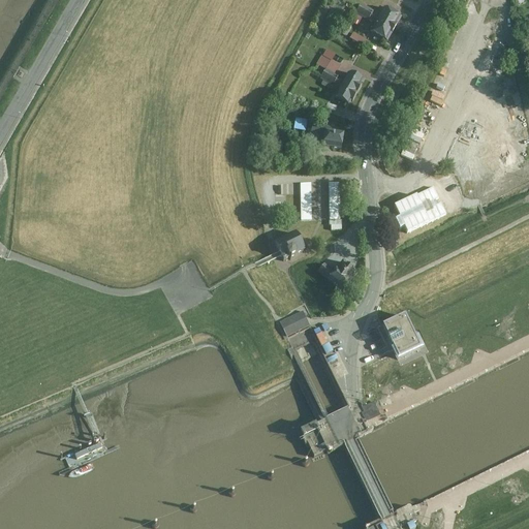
[(361,4),(355,13),(368,21),(369,19),(375,23),(370,32),(373,34),(372,36),(380,41),(381,39),(386,42),(401,18),(396,14),(397,11),(390,7),(387,9),(384,7),(378,17),(372,13),(373,11),(361,4)]
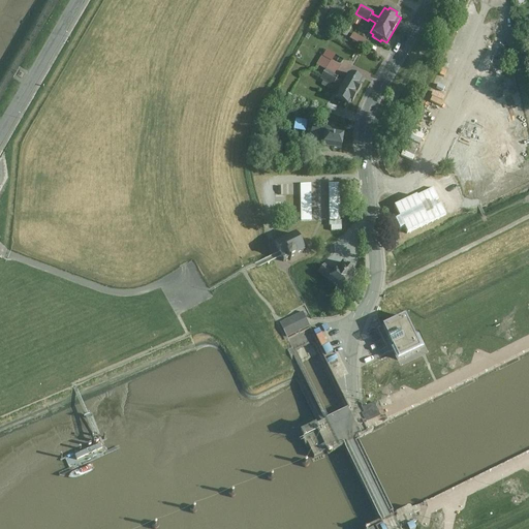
[(370,42),(354,33),(351,39),(367,49),(370,42)]
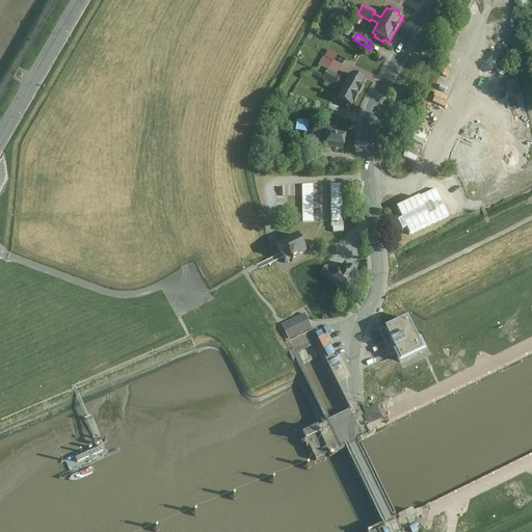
[(324,76),(322,79),(335,86),(336,85),(342,89),(337,98),(350,106),(353,101),(354,102),(364,86),(362,85),(365,81),(351,73),(346,82),(340,79),(340,77),(337,75),(327,70),(324,76)]
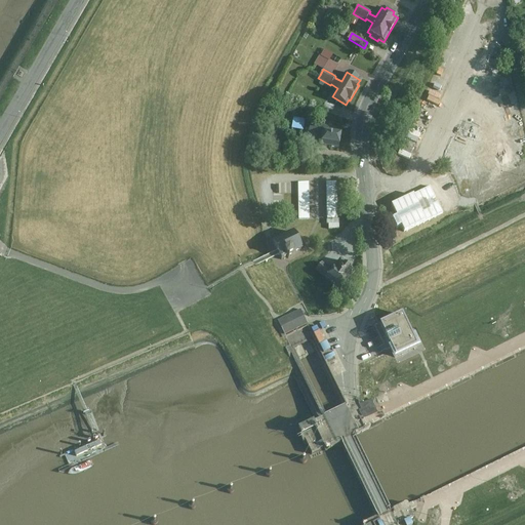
[(288,87),(277,82),(273,92),(284,97),(288,87)]
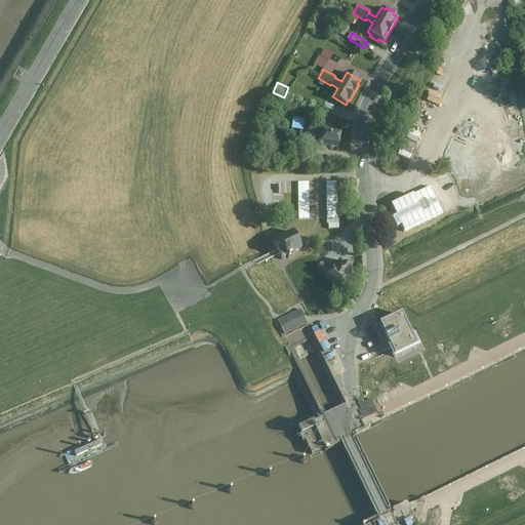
[(411,156),(433,105),(422,99),(401,151),(411,156)]
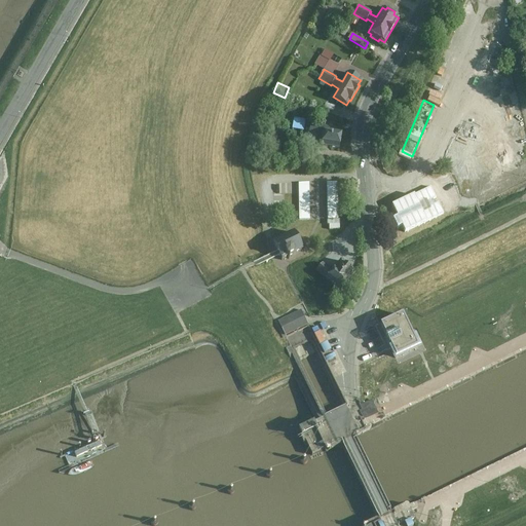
[(310,124),(309,133),(323,135),(321,145),(339,148),(342,132),(335,130),(336,128),(310,124)]
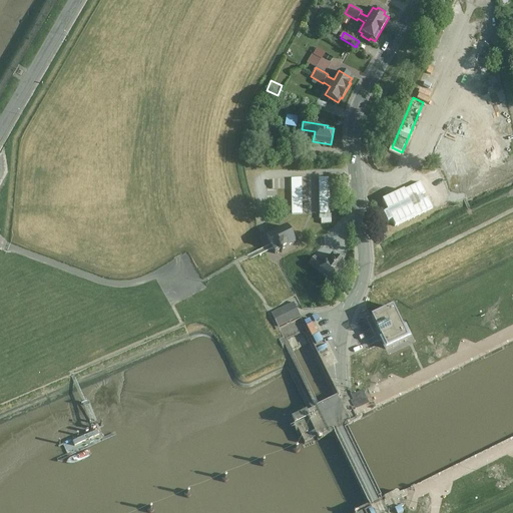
[(292,177),(294,214),(311,213),(310,195),(305,195),(304,177),(292,177)]
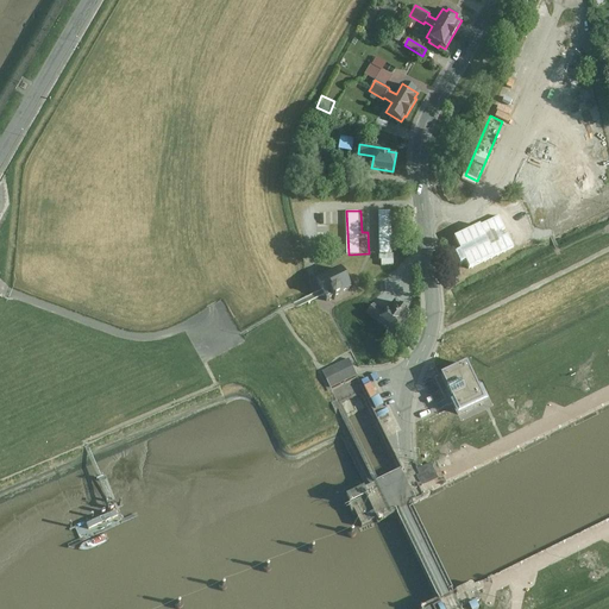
[(394,259),(394,211),(380,211),(381,259),(394,259)]
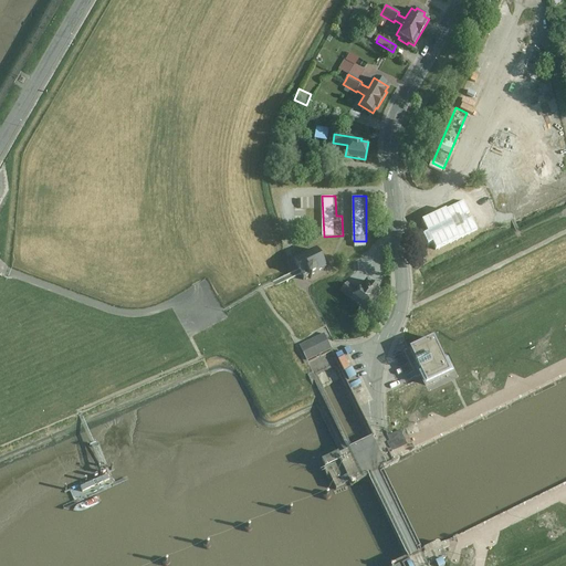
[(447,229),(425,240),(431,254),(454,243),(447,229)]
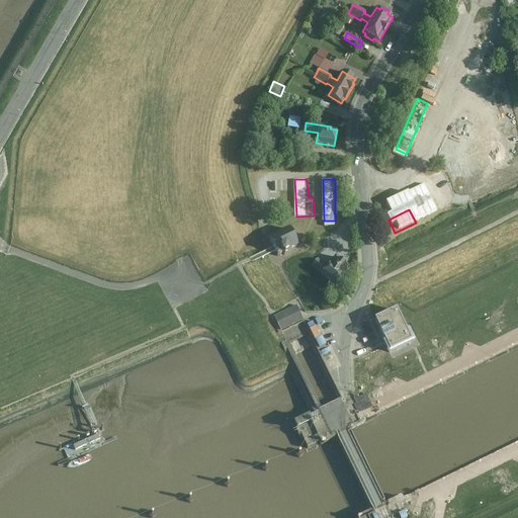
[(297,249),(288,229),(267,239),(273,252),(277,258),(297,249)]
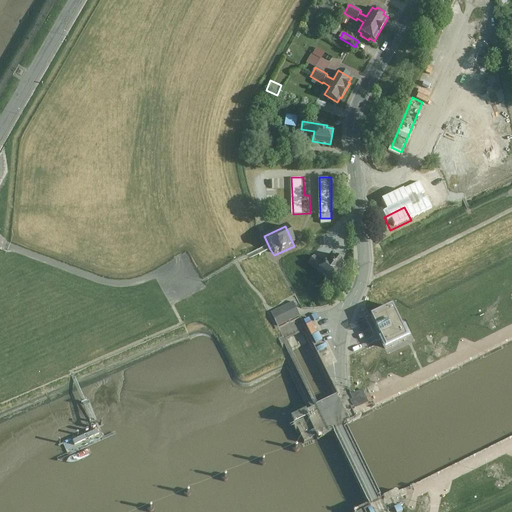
[(313,256),(308,264),(317,271),(317,272),(331,284),(334,281),(335,282),(338,281),(339,279),(339,277),(338,276),(340,273),(346,266),(332,254),(323,264),(313,256)]
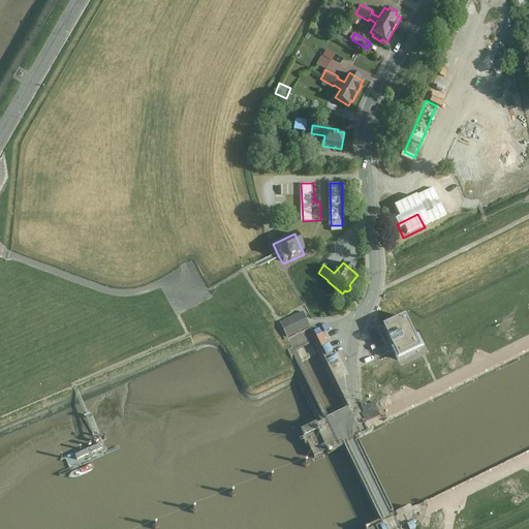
[(308,330),(300,314),(281,323),(288,339),(308,330)]
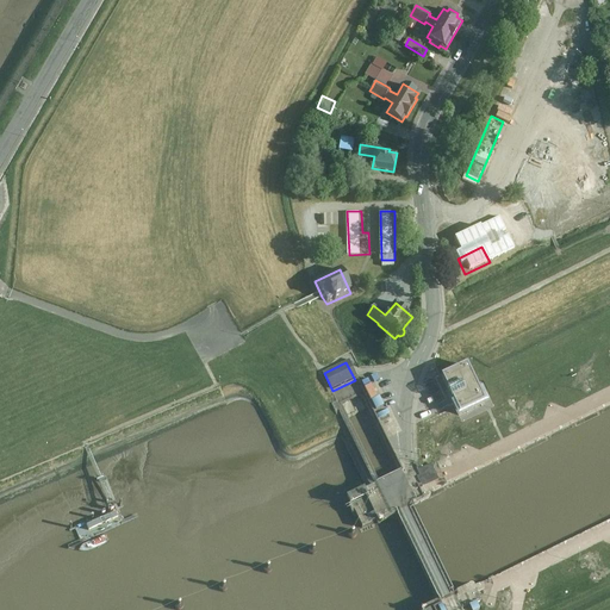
[(452,414),(455,421),(460,418),(481,409),(472,387),(464,371),(441,381),(437,383),(447,403),(450,411),(452,414)]
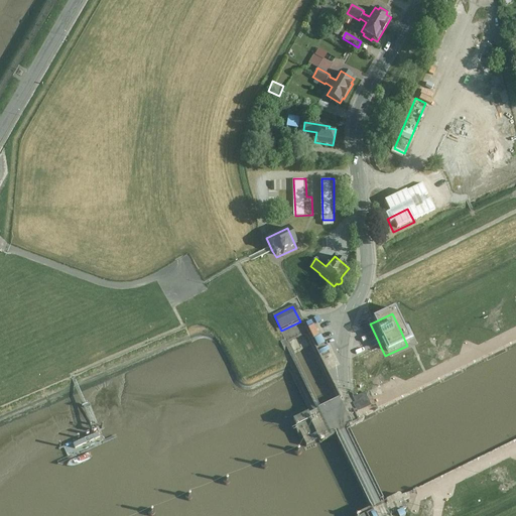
[(325,347),(320,339),(314,342),(317,350),(325,347)]
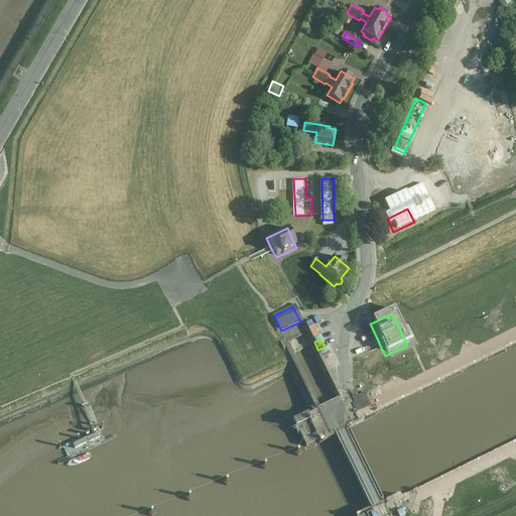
[(371,407),(364,392),(358,396),(355,397),(350,400),(357,414),(371,407)]
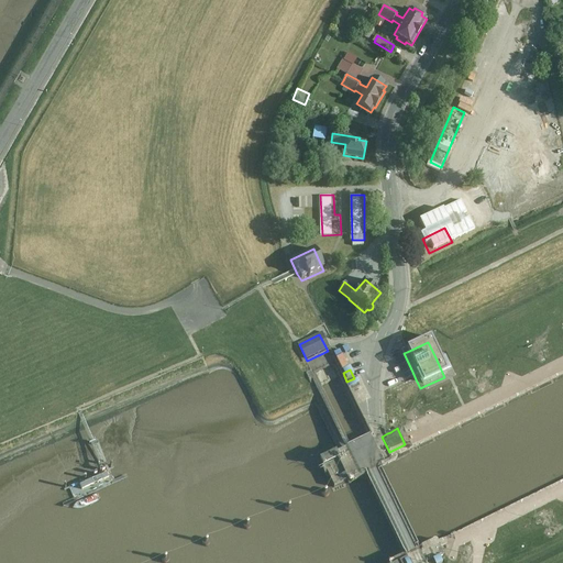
[(338,453),(324,459),(328,464),(341,457),(338,453)]
